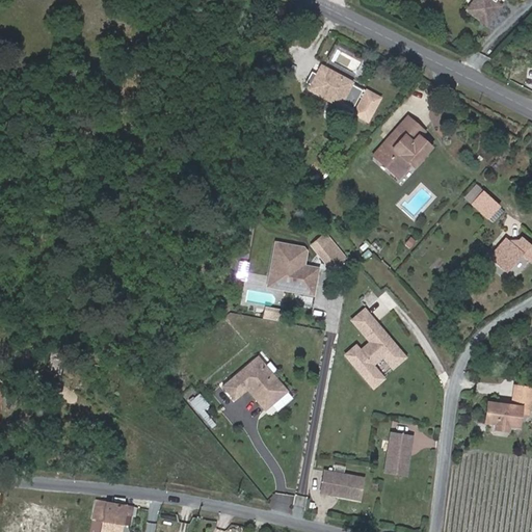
[(474,0),(467,9),(485,25),(501,5),(496,1),(496,0),(474,0)]
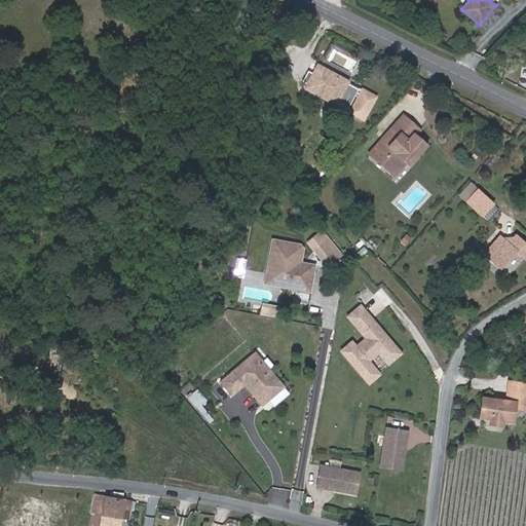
[(363,119),(375,97),(362,89),(362,91),(346,83),(347,82),(317,66),(306,85),(348,108),(355,96),(359,97),(349,113),(363,119)]
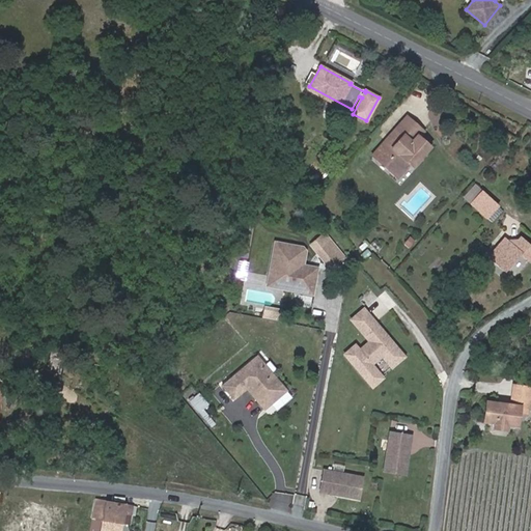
[(417,136),(422,130),(408,117),(373,157),(385,167),(390,160),(401,170),(408,163),(413,167),(429,146),(417,136)]
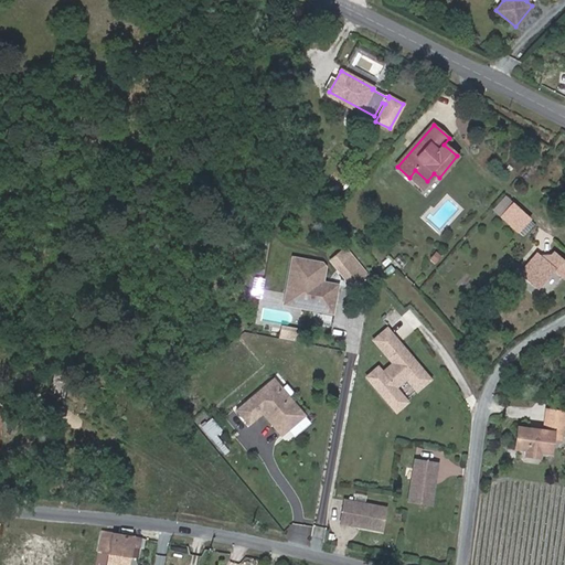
[(359,161),(350,152),(338,166),(347,174),(359,161)]
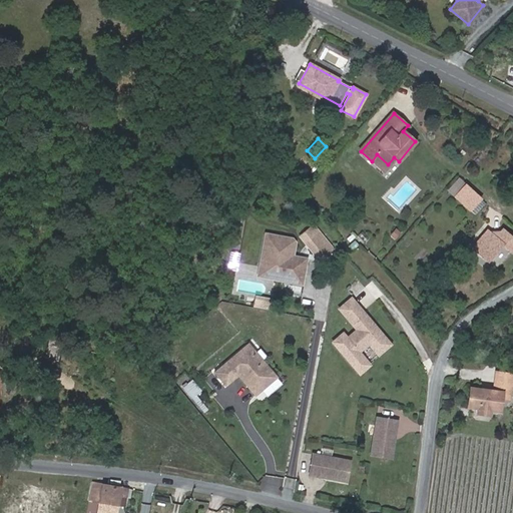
[(388,164),(377,154),(372,161),(383,170),(388,164)]
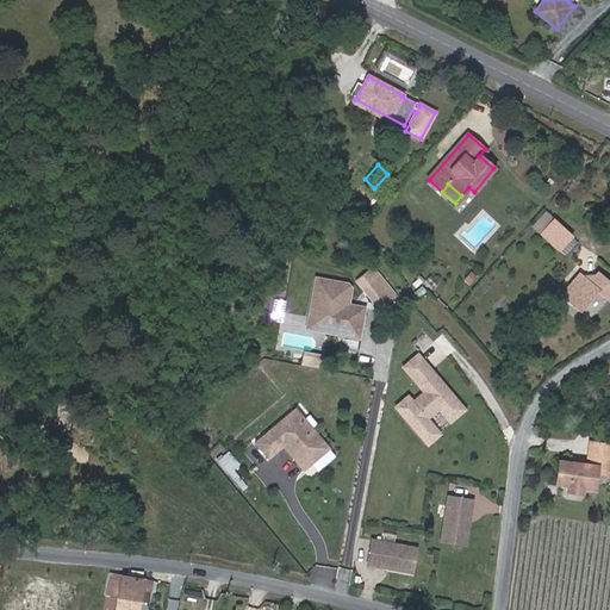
[(541,234),(553,219),(546,213),(533,226),(541,234)]
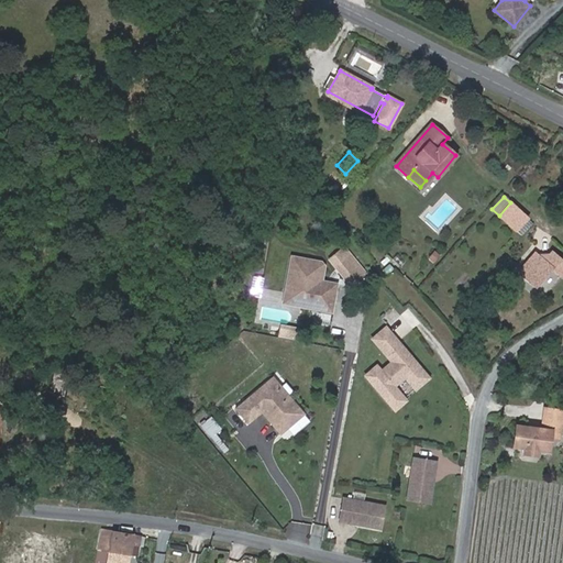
[(516,231),(527,218),(510,202),(499,216),(516,231)]
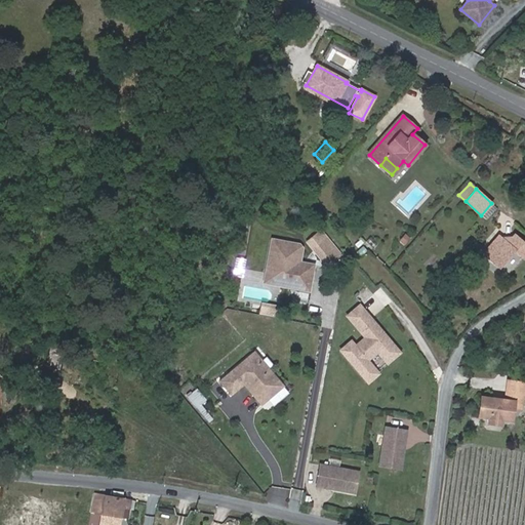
[(496,238),(491,234),(487,239),(492,243),(496,238)]
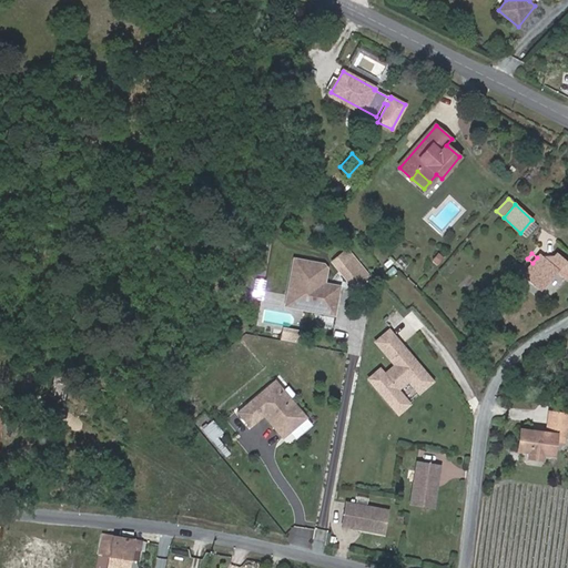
[(443,257),(438,254),(433,260),(437,264),(443,257)]
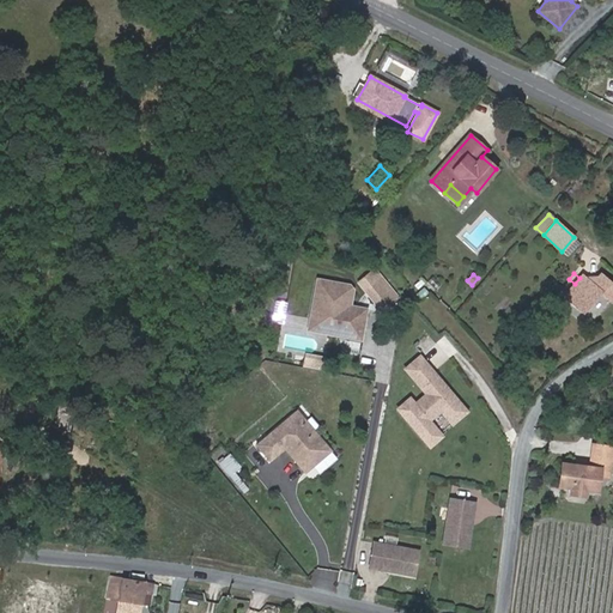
[(586,280),(582,275),(580,278),(575,284),(564,296),(582,313),(600,292),(611,302),(612,298),(612,284),(600,274),(596,278),(595,277),(588,278),(586,280)]
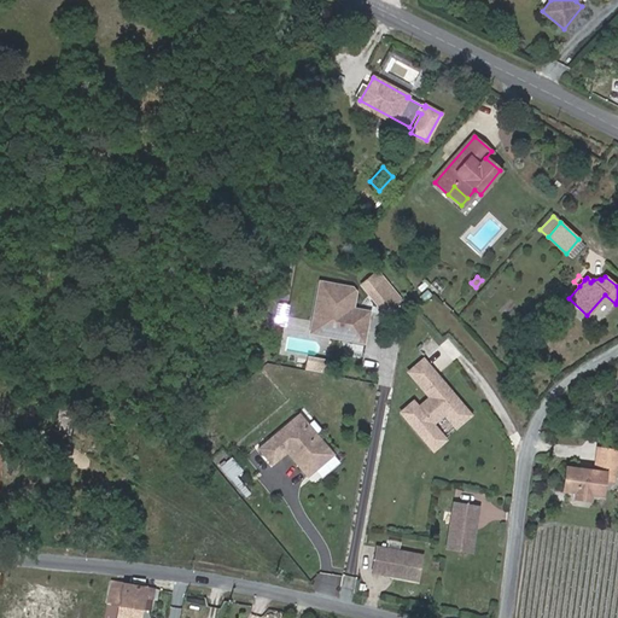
[(388,279),(380,284),(396,303),(402,297),(388,279)]
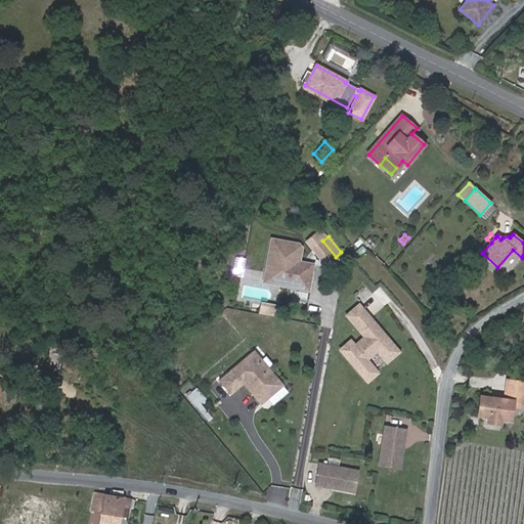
[(298,244),(271,238),(265,272),(281,275),(279,285),(308,291),(310,280),(299,278),(302,262),(299,261),(302,248),(298,244)]
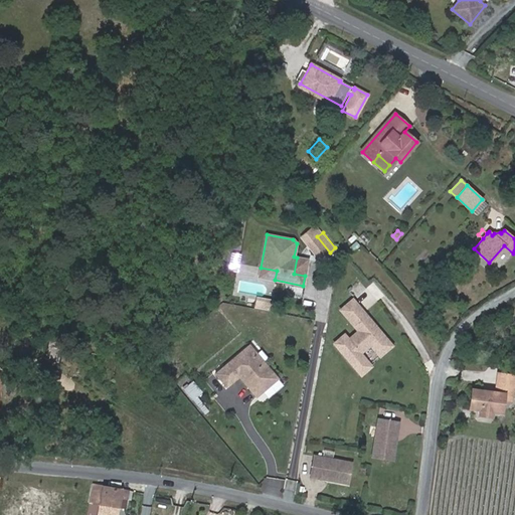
[(317,236),(308,244),(320,261),(330,252),(317,236)]
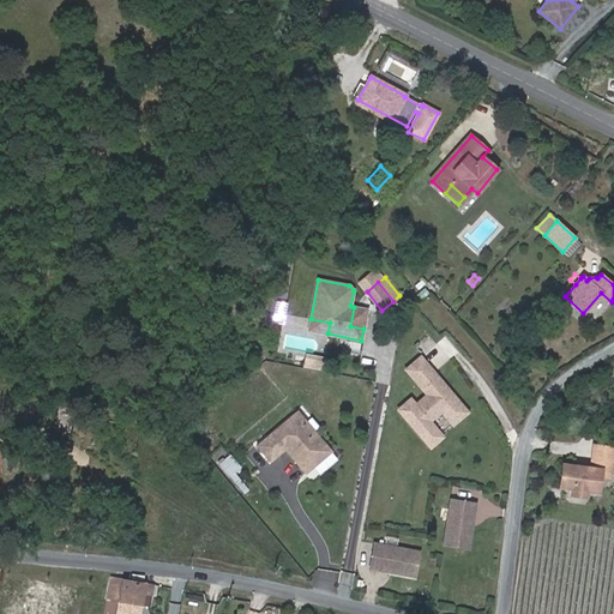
[(350,326),(363,329),(367,309),(354,307),(350,326)]
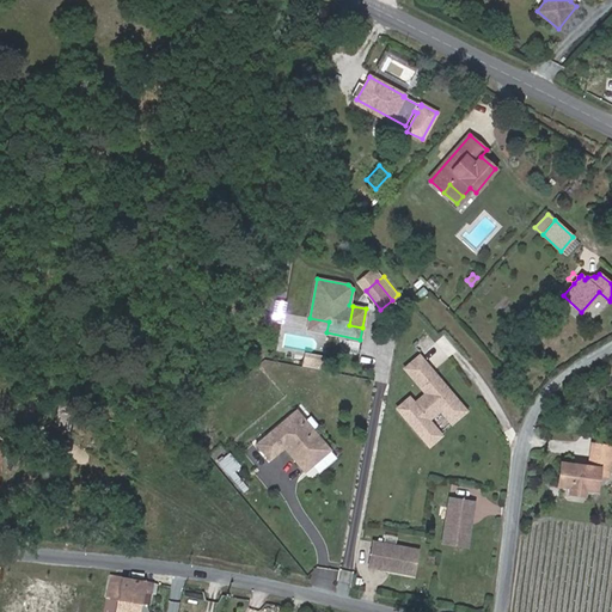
[(329,322),(310,318),(307,330),(326,332),(329,322)]
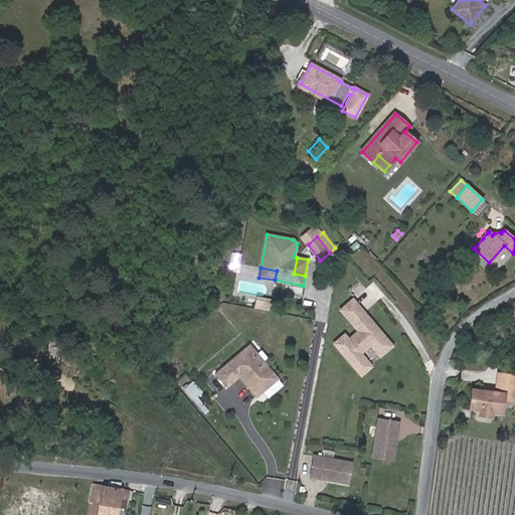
[(359,353),(370,344),(374,349),(386,339),(378,330),(375,332),(364,319),(367,317),(353,300),(341,310),(359,331),(348,340),(344,335),(334,344),(360,375),(370,366),(359,353)]
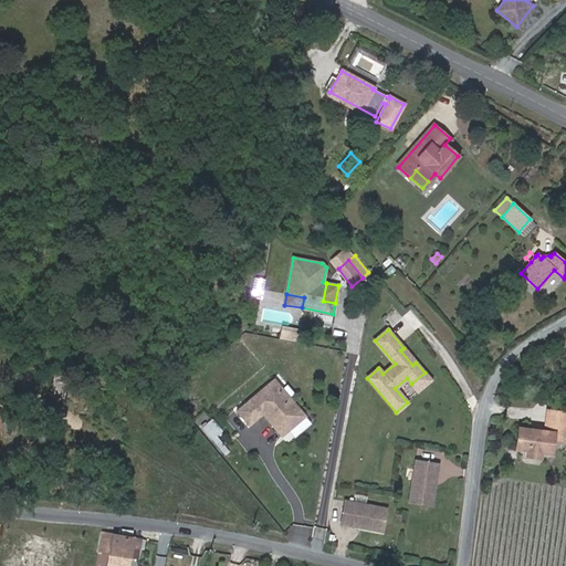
[(299,333),(290,331),(287,338),(297,341),(299,333)]
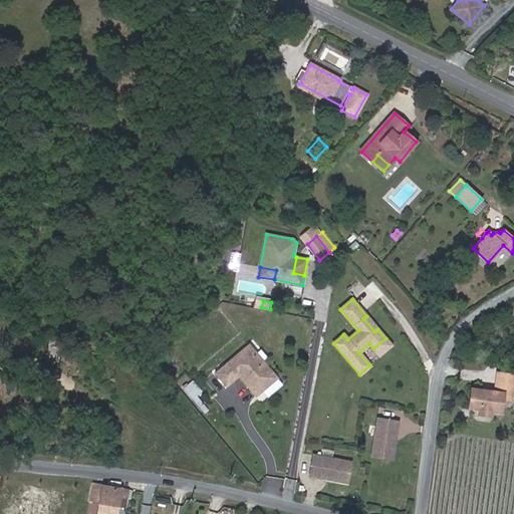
[(378,355),(391,345),(386,338),(373,348),(378,355)]
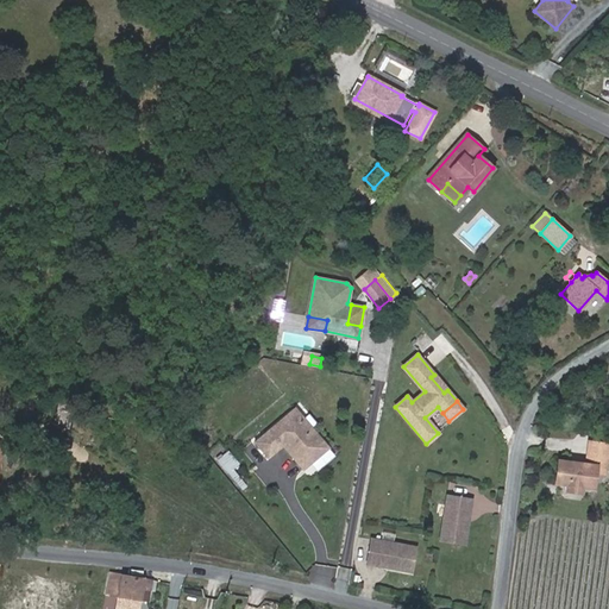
[(307,431),(300,421),(303,418),(295,408),(253,441),(267,458),(282,445),(288,440),(308,465),(328,447),(312,427),(307,431)]
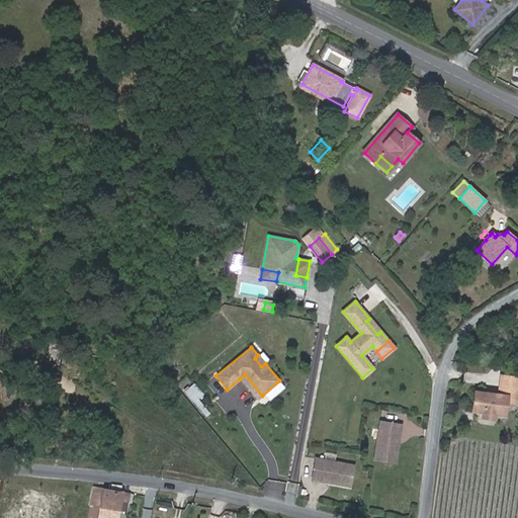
[(265,363),(258,355),(255,358),(261,366),(265,363)]
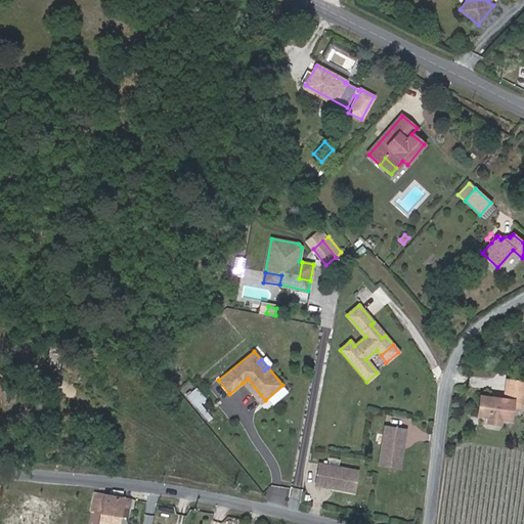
[(265,400),(248,379),(243,383),(260,404),(265,400)]
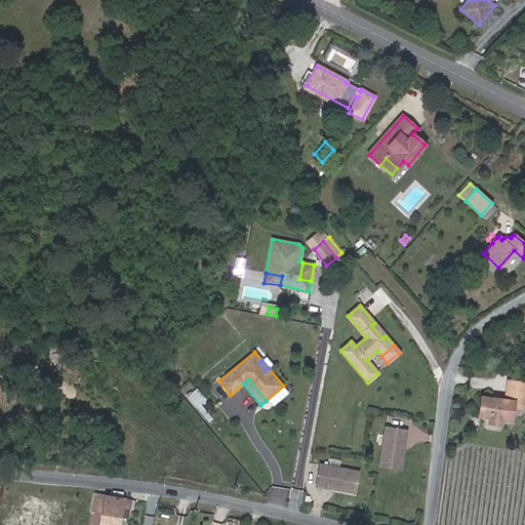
[(513,408),(514,397),(522,398),(524,382),(508,380),(506,396),(502,396),(502,400),(493,399),(481,397),(478,416),(487,418),(487,423),(500,426),(501,419),(511,421),(513,408)]
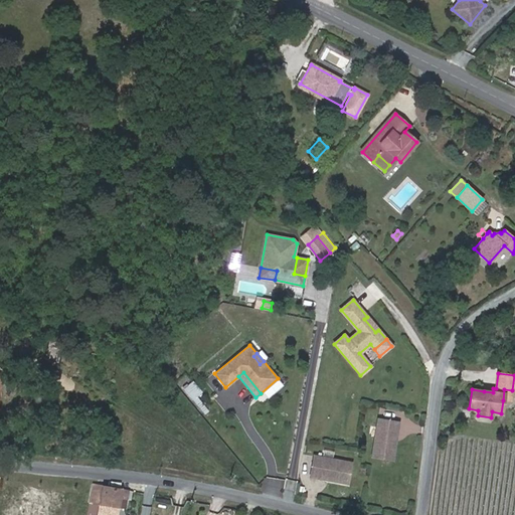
[(200,392),(192,382),(185,388),(204,412),(207,410),(195,396),(200,392)]
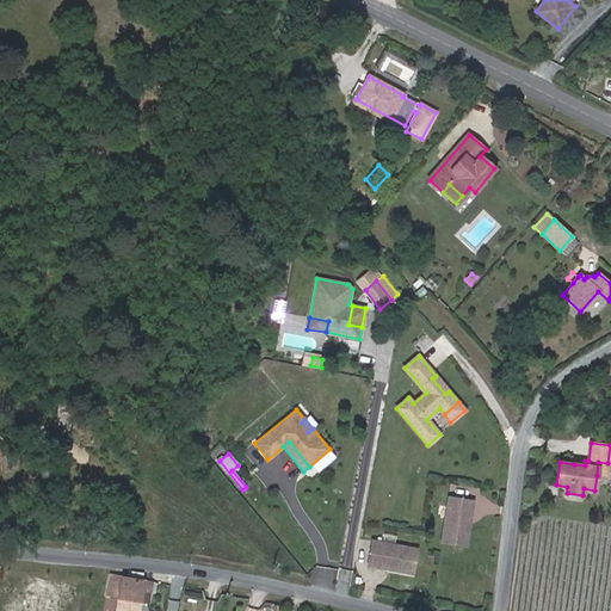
[(606,476),(608,463),(598,462),(597,475),(606,476)]
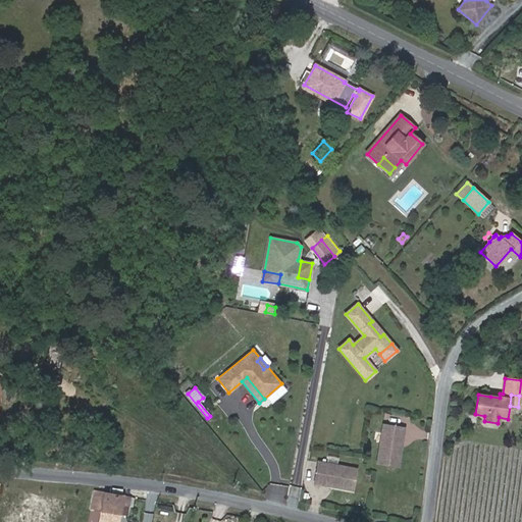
[(398,467),(404,428),(383,425),(377,463),(398,467)]
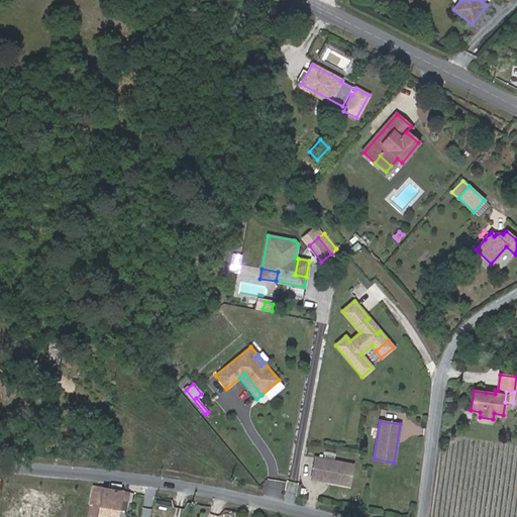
[(348,485),(352,464),(315,457),(311,479),(348,485)]
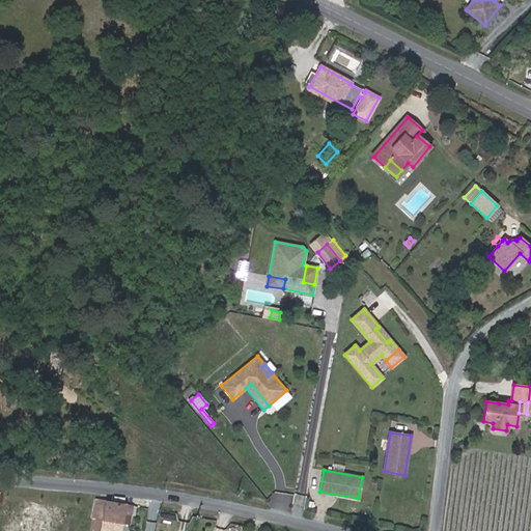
[(133,511),(134,506),(96,500),(92,520),(122,524),(124,510),(133,511)]
